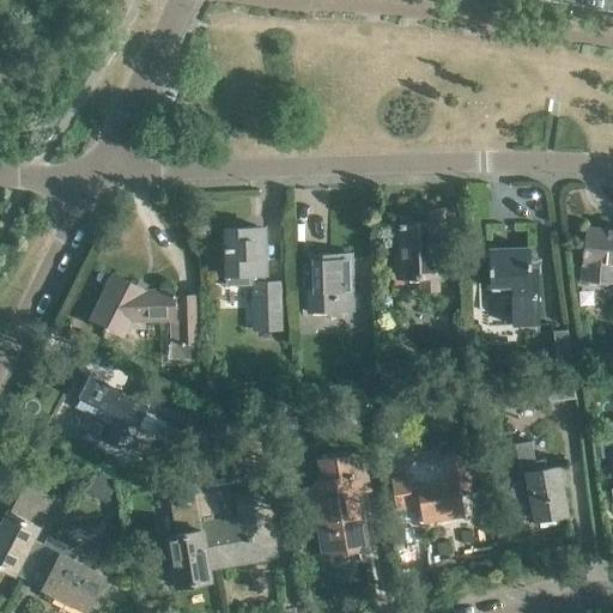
[(441,261),(445,261),(444,243),(443,243),(443,208),(426,208),(428,222),(399,223),(400,252),(398,252),(399,277),(420,277),(422,289),(438,289),(438,275),(441,275),(441,261)]
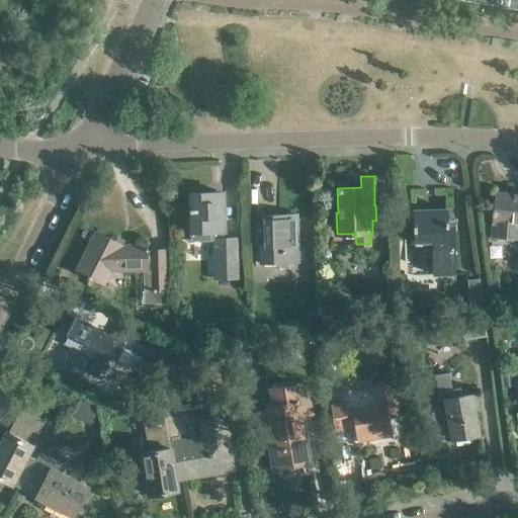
[(225,237),(225,232),(224,190),(190,191),(191,233),(209,232),(209,240),(211,240),(213,278),(241,277),(240,236),(225,237)]
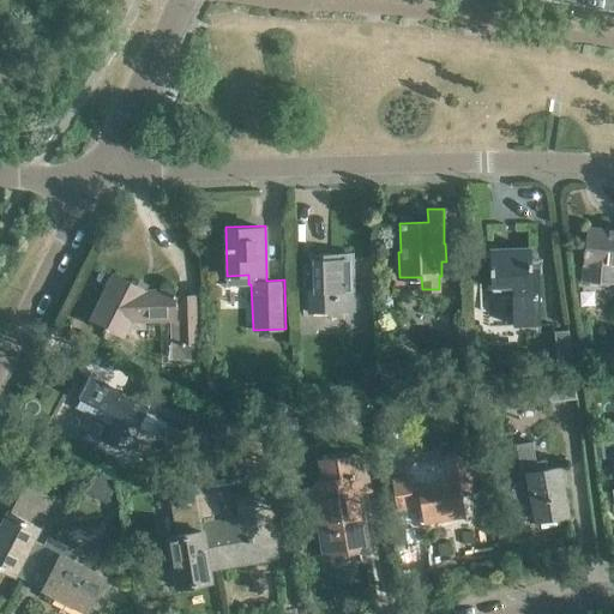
[(585,263),(606,265),(605,269),(613,270),(613,229),(588,228),(585,263)]
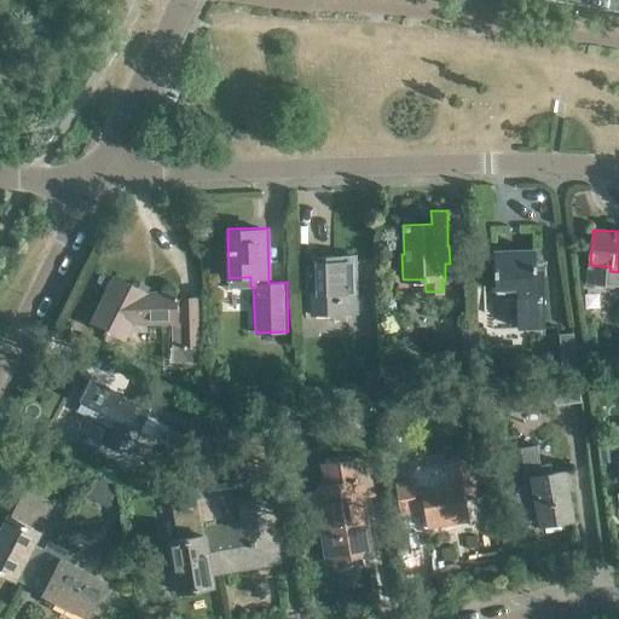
[(519,327),(544,327),(543,266),(536,266),(534,250),(495,252),(496,288),(518,288),(519,327)]
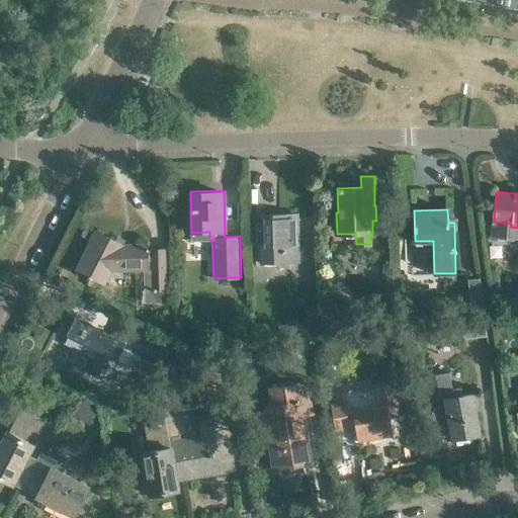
[(256,261),(298,260),(296,214),(254,216),(255,244),(256,261)]
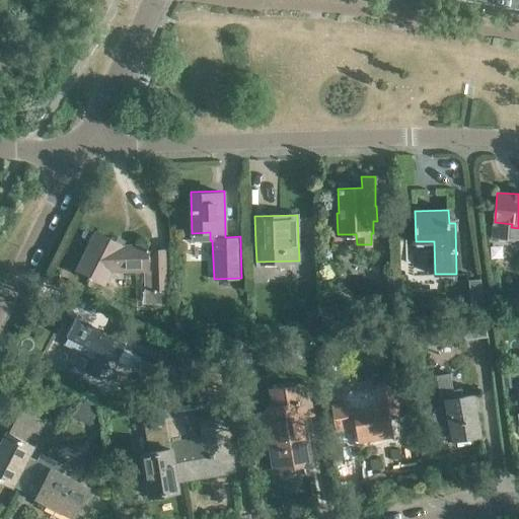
[(110,271),(144,271),(145,303),(165,303),(165,249),(152,249),(152,250),(148,250),(147,243),(125,244),(96,231),(76,271),(104,284),(110,271)]
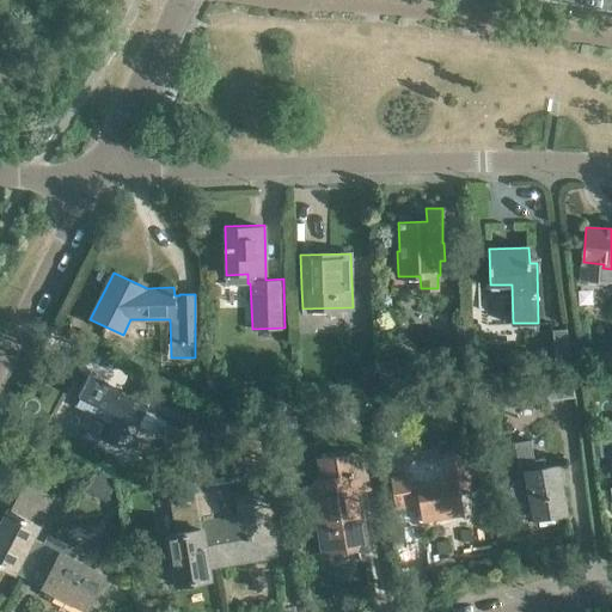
[(555,368),(571,366),(570,360),(567,329),(552,330),(555,368)]
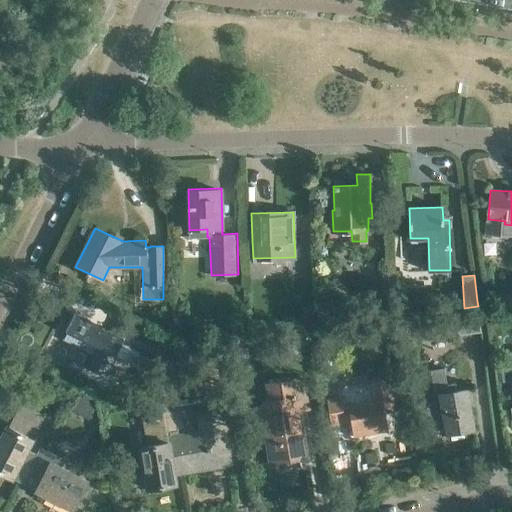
[(316,302),(318,323),(335,323),(334,301),(316,302)]
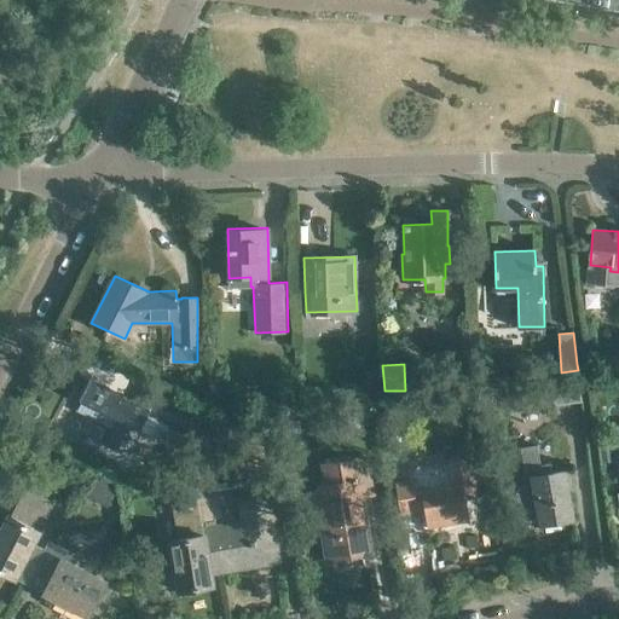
[(551,379),(554,405),(580,403),(578,376),(551,379)]
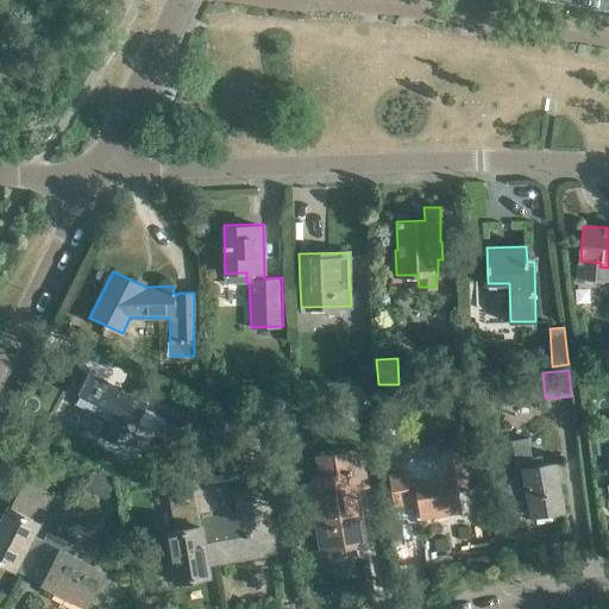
[(182,427),(192,407),(145,383),(139,396),(90,371),(79,394),(115,413),(104,437),(125,446),(143,408),(182,427)]
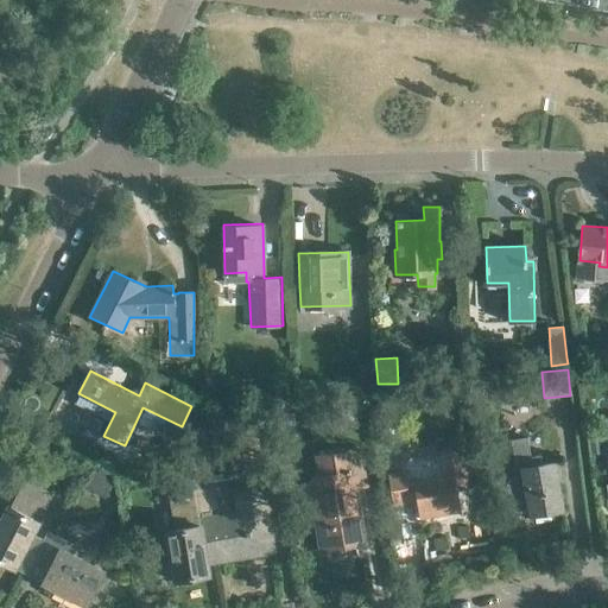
[(277,412),(296,411),(295,399),(276,401),(277,412)]
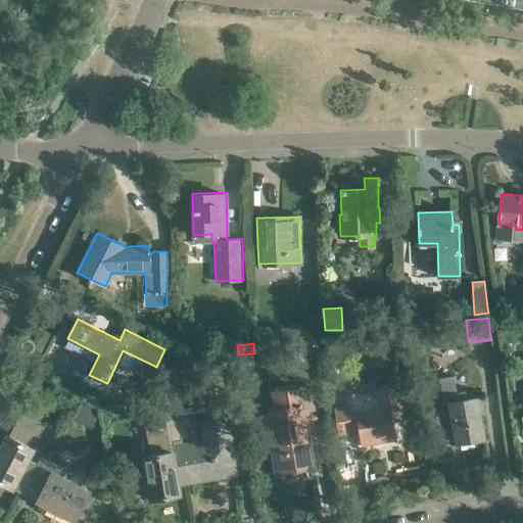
[(454,376),(439,379),(444,409),(441,410),(438,411),(437,413),(436,415),(435,418),(435,421),(436,423),(438,426),(440,427),(443,428),(450,428),(456,428),(456,431),(455,431),(457,443),(484,438),(479,410),(485,409),(483,397),(458,401),(454,376)]
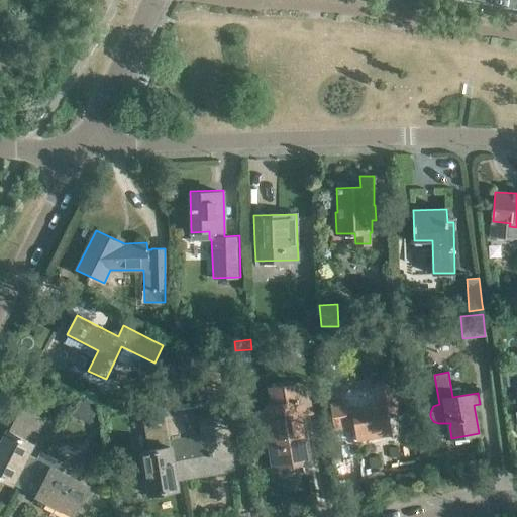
[(312,413),(306,381),(268,387),(270,403),(264,405),(269,439),(274,469),(308,462),(299,414),(312,413)]
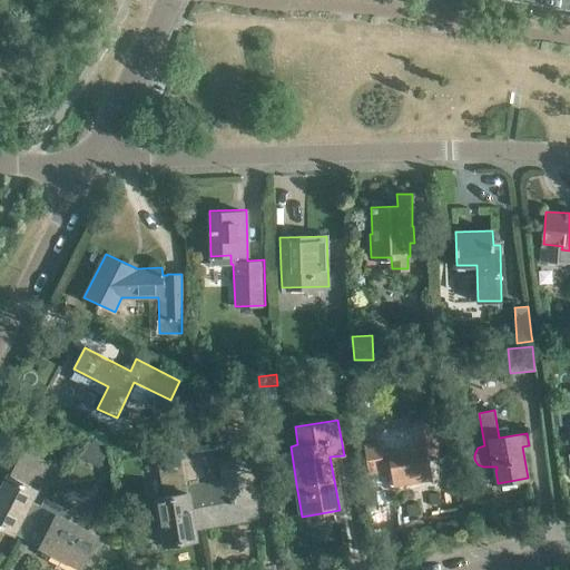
[(440,458),(433,420),(416,422),(420,444),(411,446),(409,434),(392,436),(393,441),(392,441),(390,442),(389,443),(389,444),(389,446),(390,450),(382,452),(380,441),(364,443),(370,474),(391,470),(394,484),(432,479),(429,460),(440,458)]
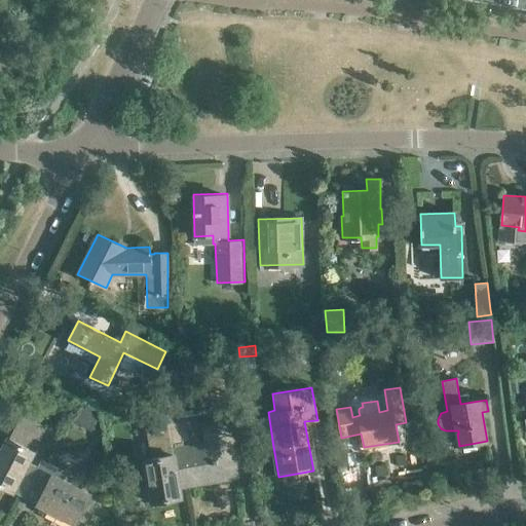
[(182,421),(181,416),(178,400),(138,406),(139,416),(152,415),(155,426),(167,424),(173,453),(144,457),(151,501),(182,497),(179,484),(186,483),(182,462),(176,463),(168,424),(182,421)]
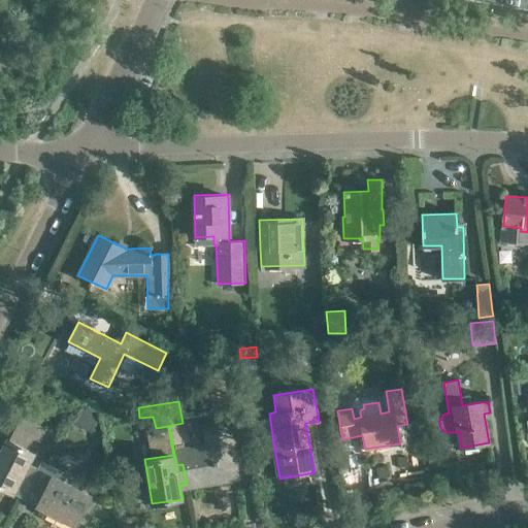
[(91,433),(100,416),(83,407),(74,424),(91,433)]
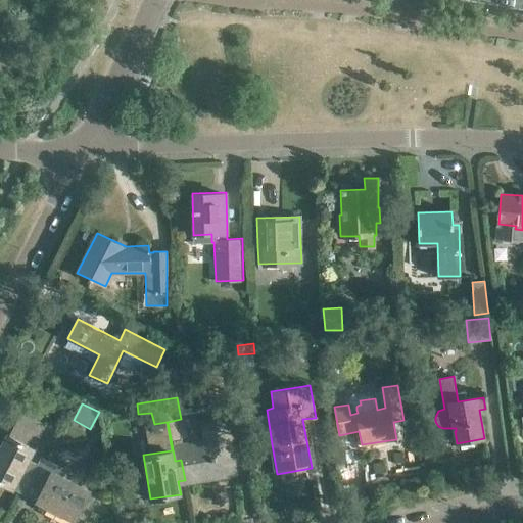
[(0,482),(21,493),(37,465),(29,460),(35,447),(34,447),(46,425),(21,413),(9,436),(7,435),(0,449),(0,452),(3,454),(0,459),(0,482)]
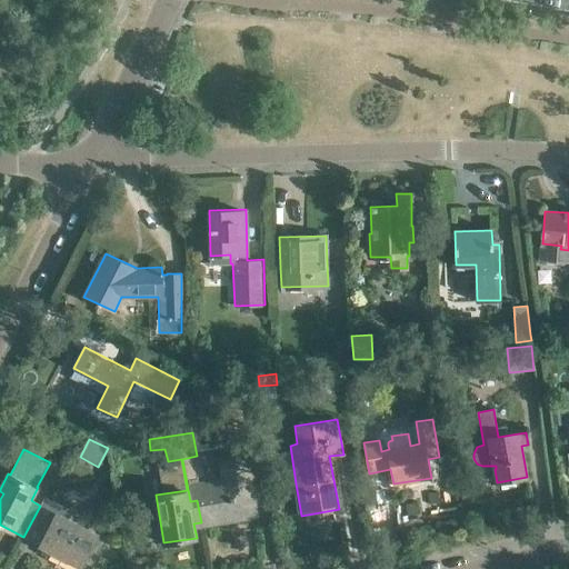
[(197,500),(201,522),(253,513),(242,453),(218,457),(221,477),(189,483),(189,479),(198,478),(198,477),(203,476),(199,450),(196,450),(197,456),(182,459),(190,501),(197,500)]
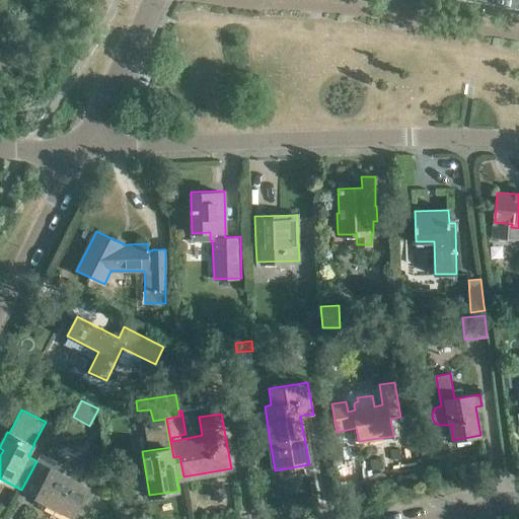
[(47,456),(52,447),(45,444),(41,453),(47,456)]
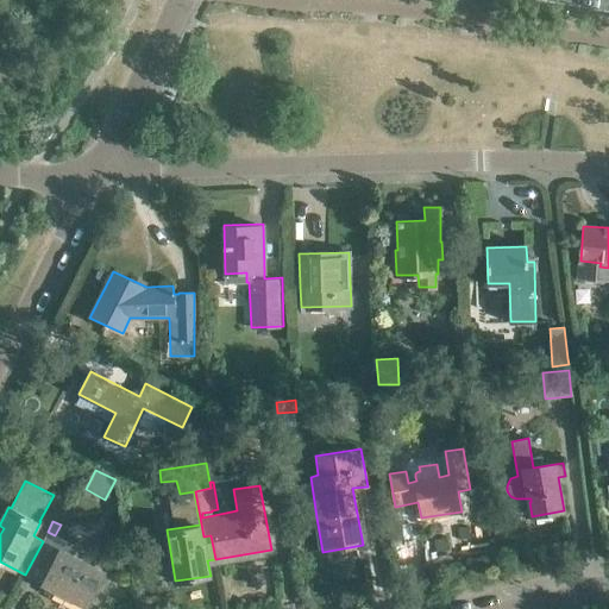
[(43,541),(25,575),(44,584),(46,579),(70,591),(68,596),(86,606),(104,572),(61,550),(66,541),(55,535),(48,532),(43,541)]
